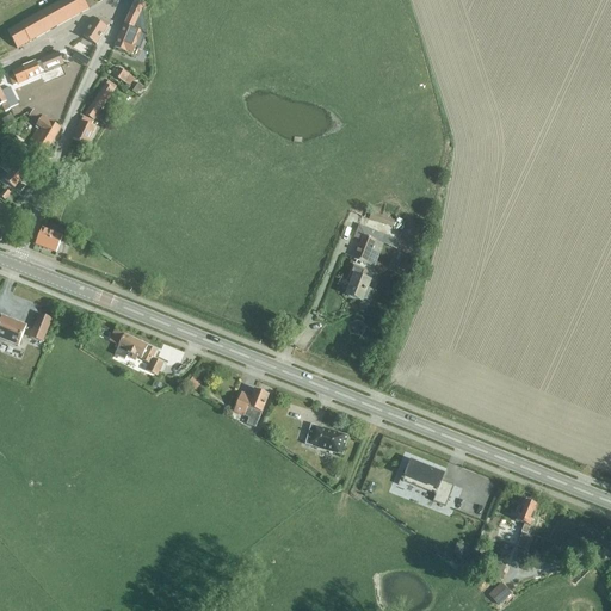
[(17,49),(88,10),(82,0),(63,0),(7,31),(17,49)]
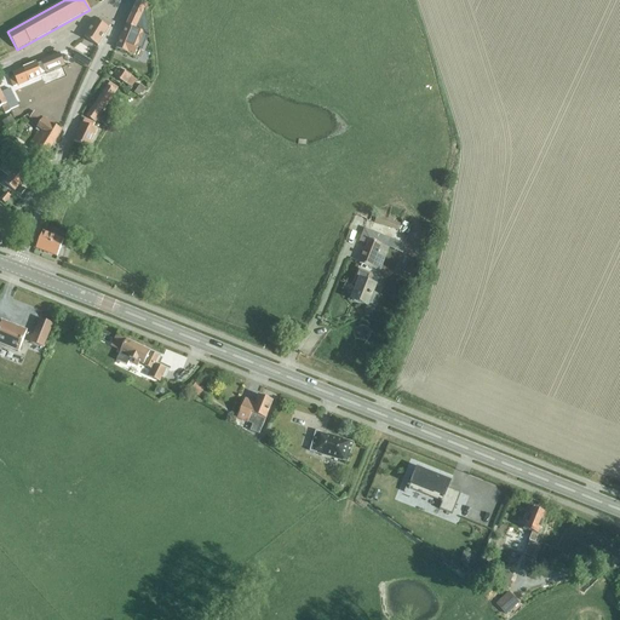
[(126,27),(116,49),(133,56),(137,47),(141,49),(143,50),(148,36),(145,13),(145,11),(147,5),(137,1),(126,27)]
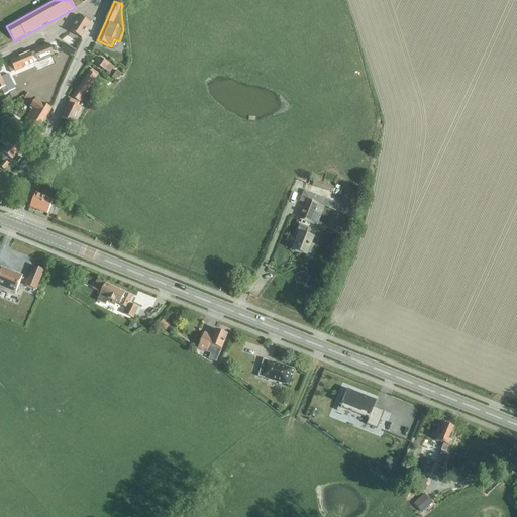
[(79,17),(70,31),(81,38),(92,21),(84,16),(82,18),(79,17)]
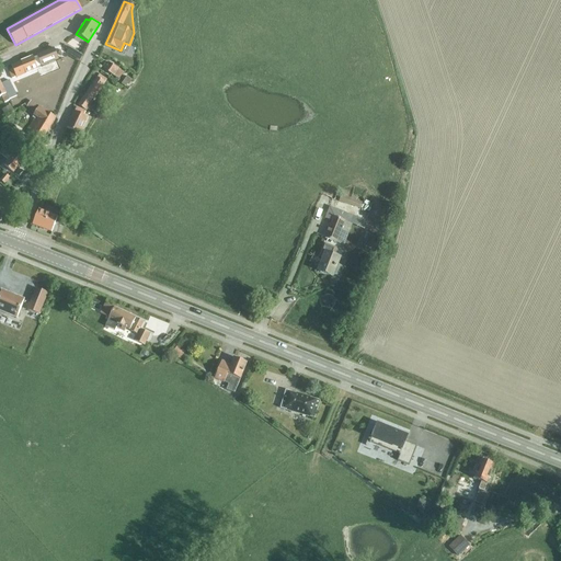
[(12,69),(8,71),(11,79),(15,78),(16,78),(37,69),(36,68),(41,66),(42,67),(58,60),(54,48),(36,55),(37,57),(33,58),(32,57),(11,66),(12,69)]
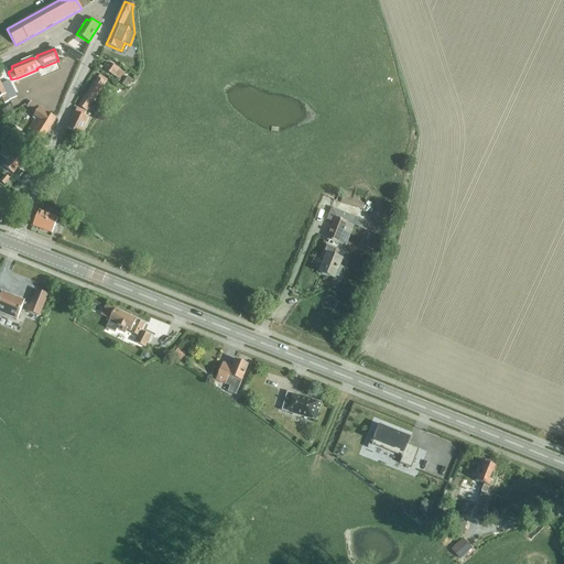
[(69,49),(66,53),(79,61),(83,56),(69,49)]
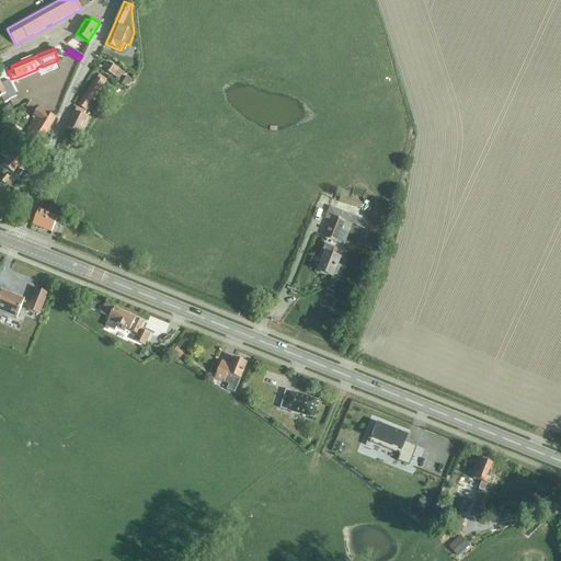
[(118,79),(123,72),(107,63),(103,70),(118,79)]
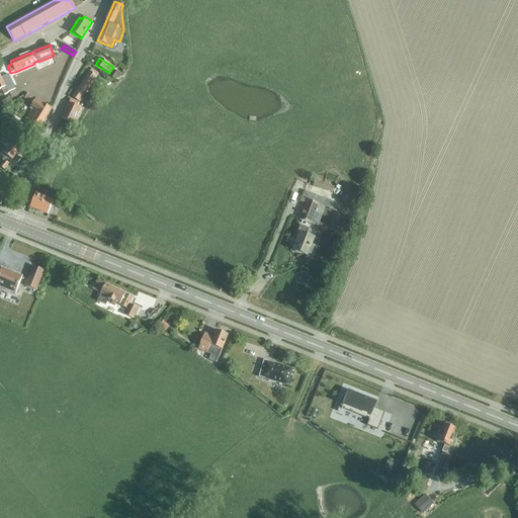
[(77,89),(71,97),(79,102),(80,101),(83,103),(87,98),(84,96),(85,94),(96,77),(98,74),(91,69),(89,72),(77,89)]
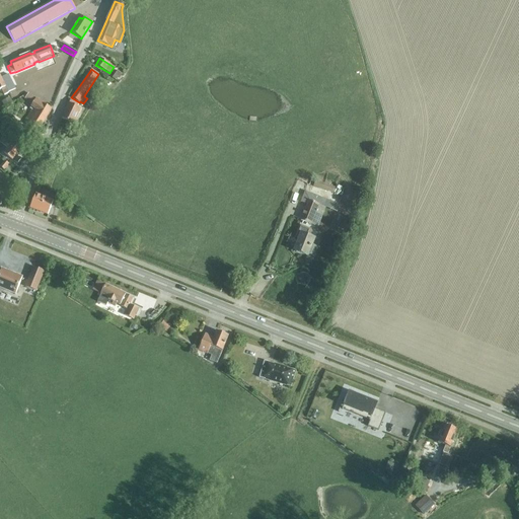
[(8,74),(1,77),(8,92),(15,89),(8,74)]
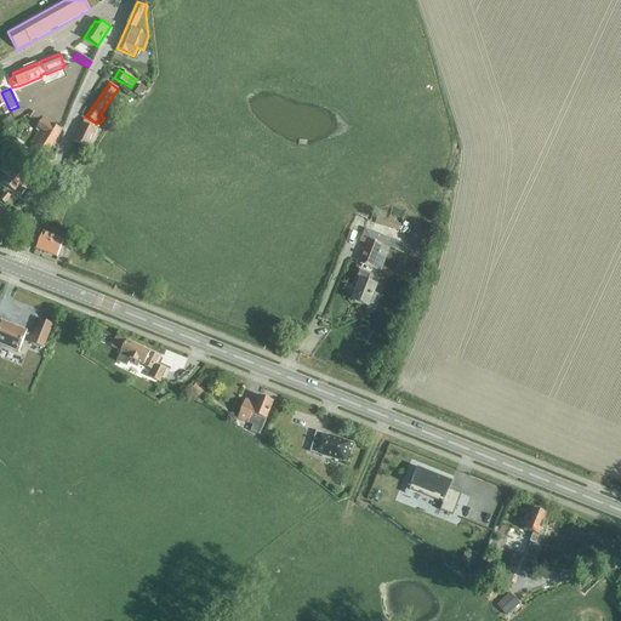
[(45,157),(62,131),(33,113),(29,119),(39,125),(35,130),(38,132),(28,147),(45,157)]
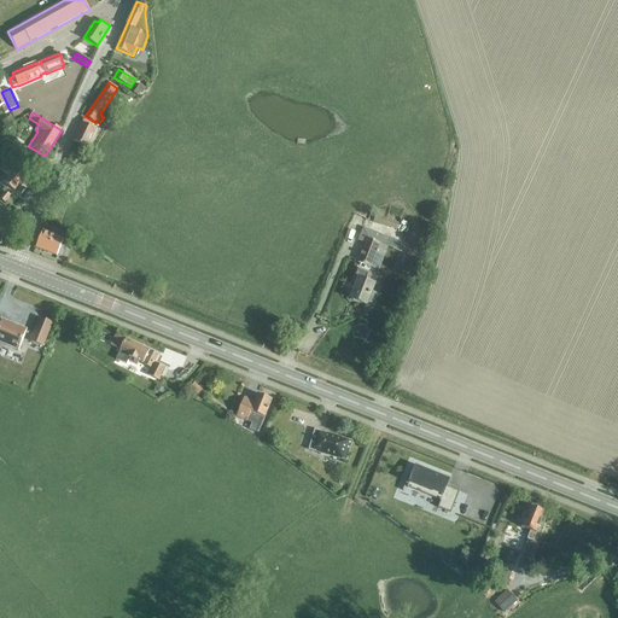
[(11,117),(1,122),(5,128),(15,123),(11,117)]
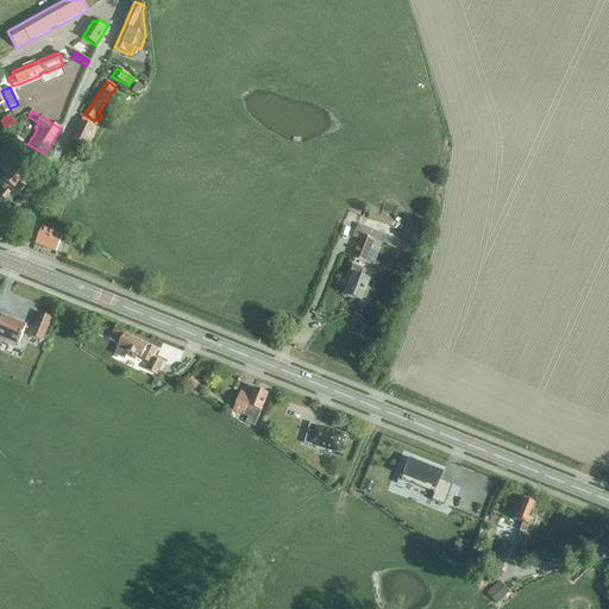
[(81,121),(71,139),(86,146),(95,127),(90,126),(92,123),(82,118),(81,121)]
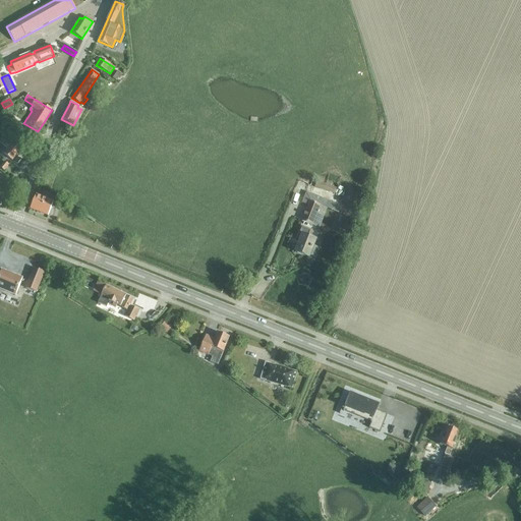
[(13,142),(6,135),(4,134),(0,139),(0,141),(3,145),(8,149),(4,154),(12,161),(21,150),(13,142)]
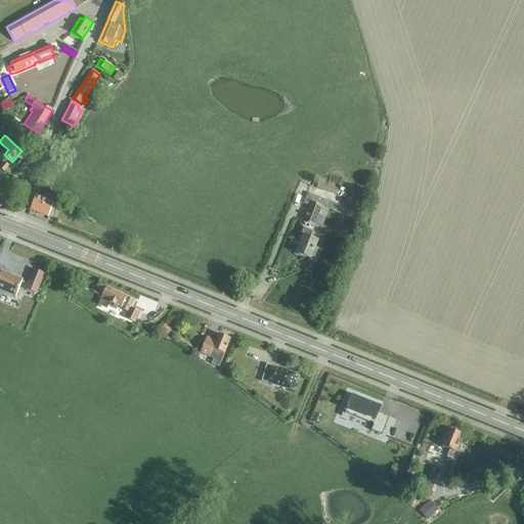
[(318,182),(316,188),(336,195),(338,190),(318,182)]
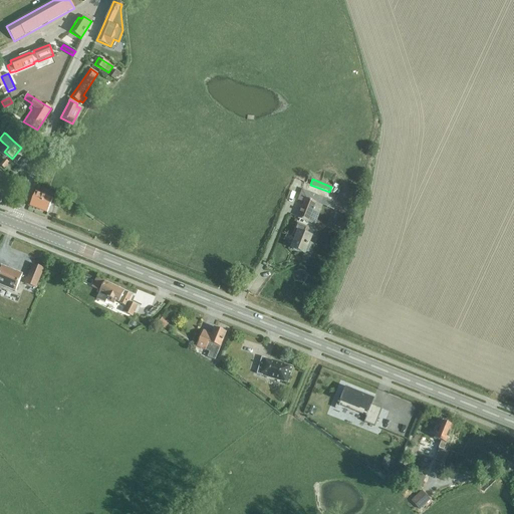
[(301,190),(297,200),(304,203),(297,219),(308,223),(314,226),(320,211),(322,207),(333,212),(336,204),(324,200),(308,193),(301,190)]
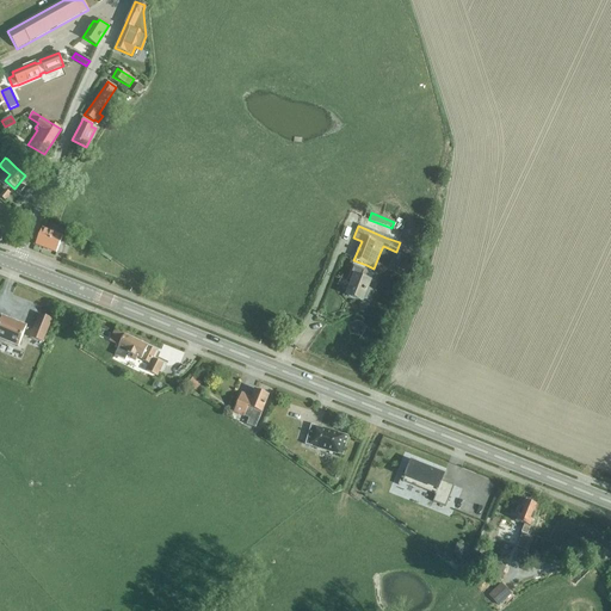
[(55,253),(62,236),(42,229),(36,245),(55,253)]
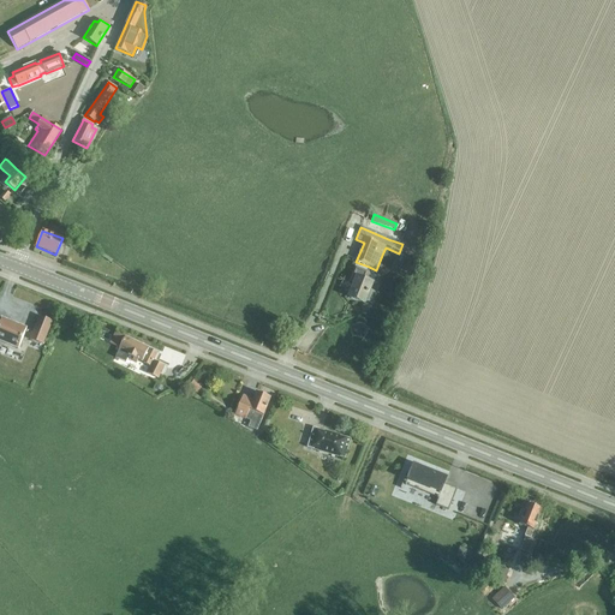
[(66,233),(61,245),(70,249),(75,237),(66,233)]
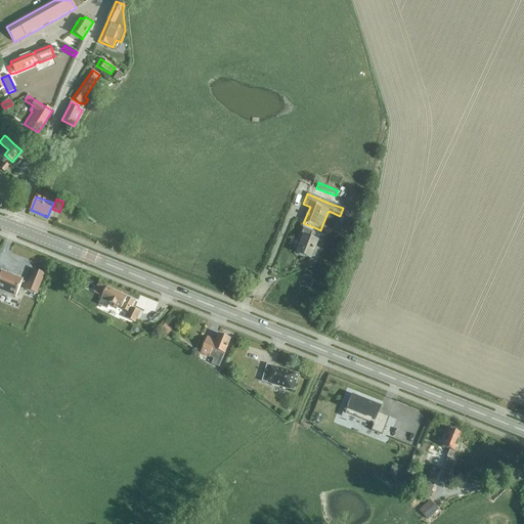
[(317,242),(309,238),(311,232),(303,229),(299,239),(302,241),(297,254),(310,259),(311,257),(316,259),(319,251),(314,249),(317,242)]
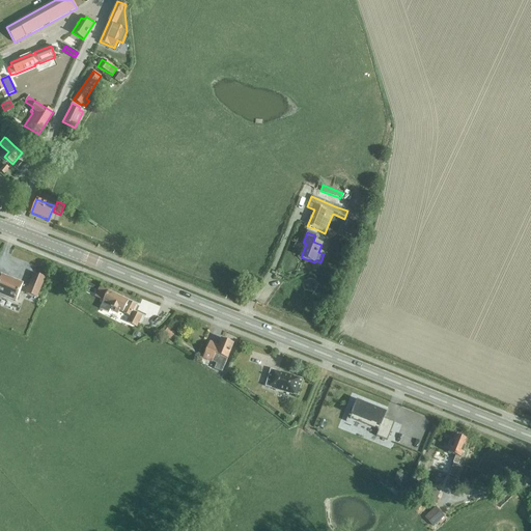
[(1,276),(0,279),(0,296),(16,302),(23,284),(1,276)]
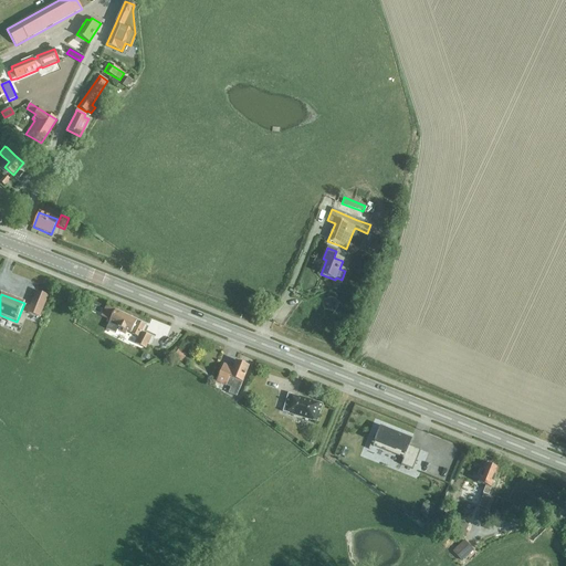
[(40,318),(42,311),(30,306),(28,313),(40,318)]
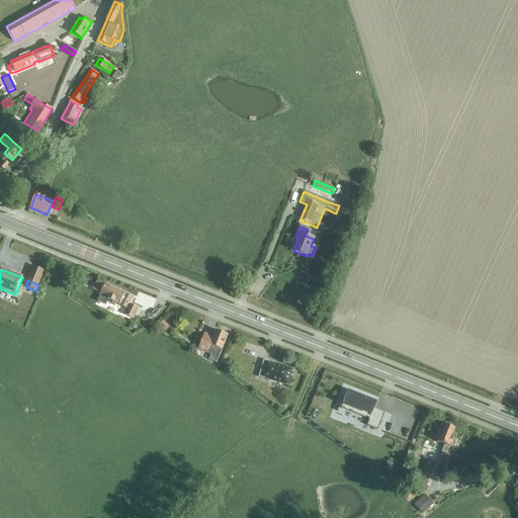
[(96,280),(94,285),(102,289),(100,294),(96,303),(104,307),(107,299),(112,301),(111,305),(114,307),(116,304),(126,309),(123,315),(134,320),(139,309),(128,305),(133,297),(96,280)]
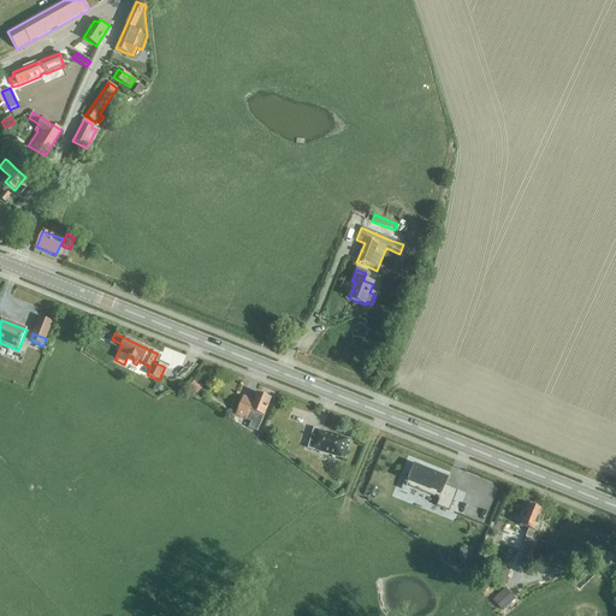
[(194,380),(188,390),(197,396),(203,386),(194,380)]
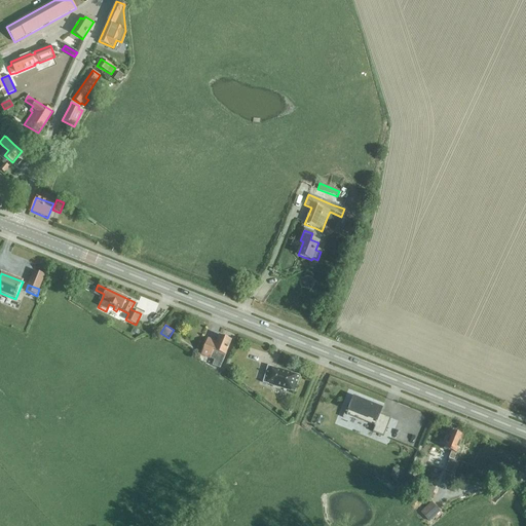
[(212,366),(220,369),(225,355),(231,341),(219,336),(216,342),(208,339),(200,355),(215,361),(212,366)]
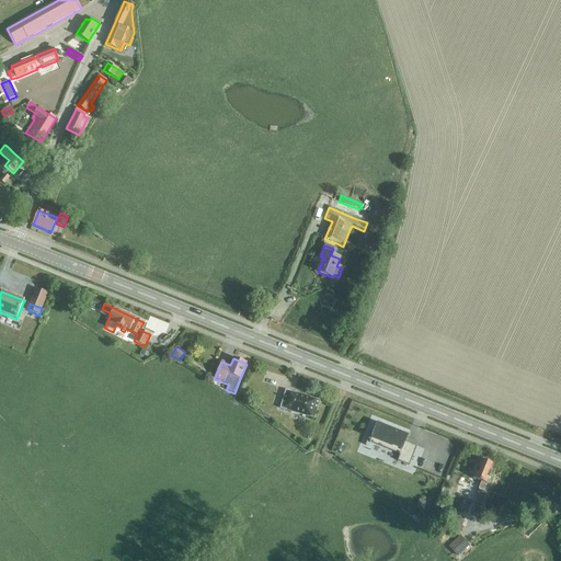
[(315,419),(320,401),(285,390),(279,409),(315,419)]
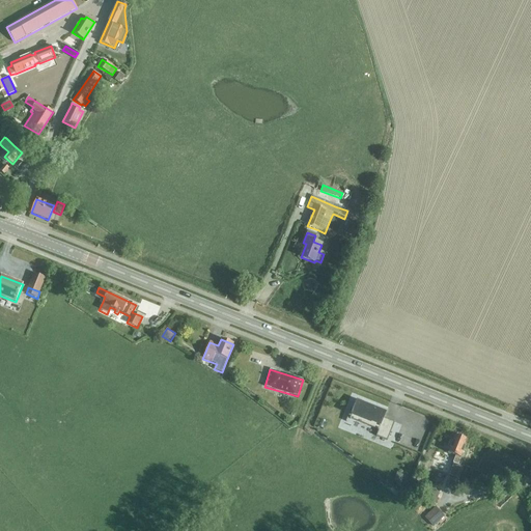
[(383,418),(386,413),(372,407),(372,408),(370,407),(370,406),(357,400),(350,419),(351,419),(351,418),(378,429),(376,430),(378,430),(375,437),(387,441),(394,422),(383,418)]
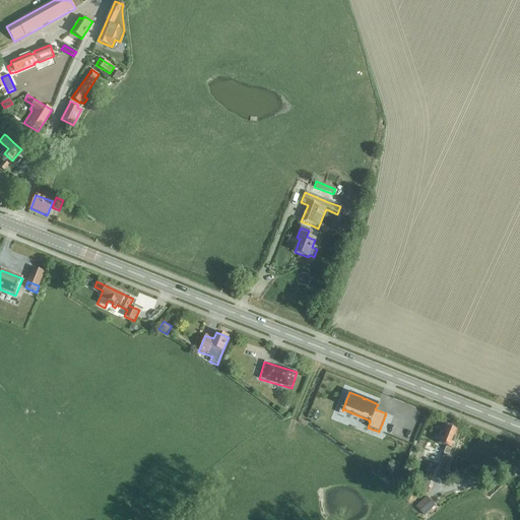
[(392,438),(404,431),(399,420),(386,428),(392,438)]
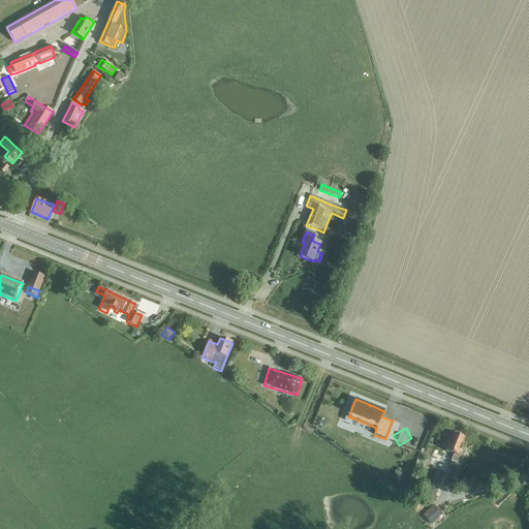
[(462,449),(466,438),(461,436),(461,435),(456,433),(455,434),(454,434),(449,444),(447,443),(445,449),(446,449),(446,452),(454,455),(452,461),(453,462),(447,473),(455,476),(460,464),(458,463),(464,449),(462,449)]
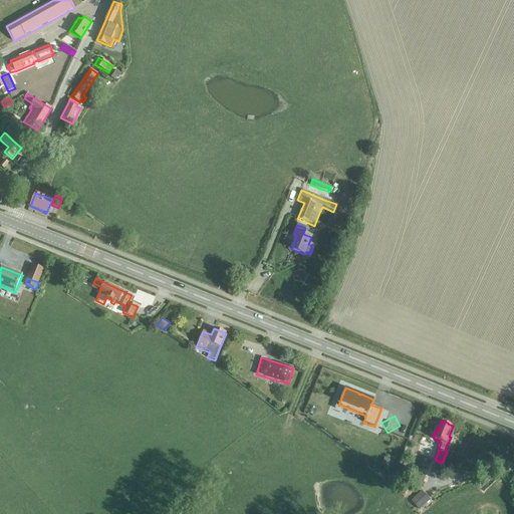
[(383,459),(381,464),(388,467),(390,461),(383,459)]
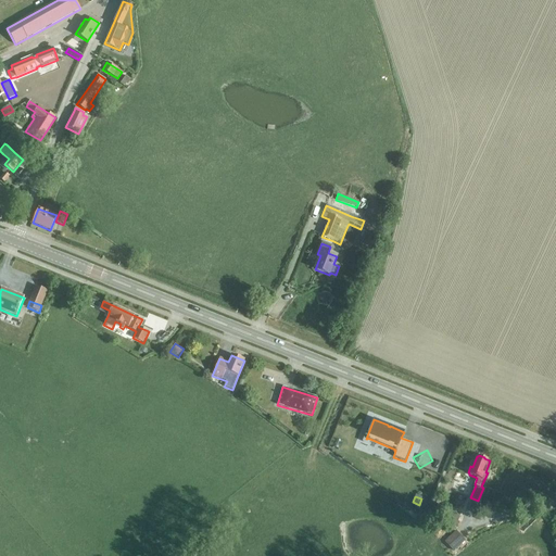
[(445,522),(456,526),(459,517),(449,514),(445,522)]
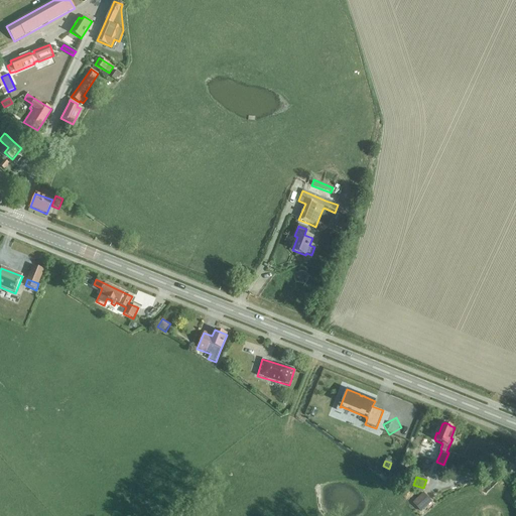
[(412,503),(420,512),(430,502),(422,493),(412,503)]
